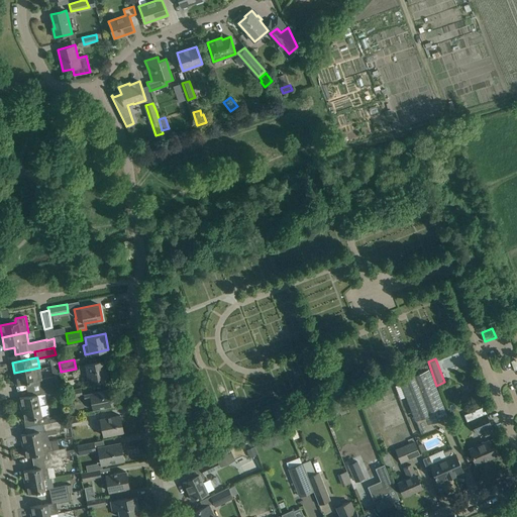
[(102,360),(92,363),(86,364),(80,366),(82,375),(87,374),(89,382),(108,378),(106,367),(104,368),(102,360)]
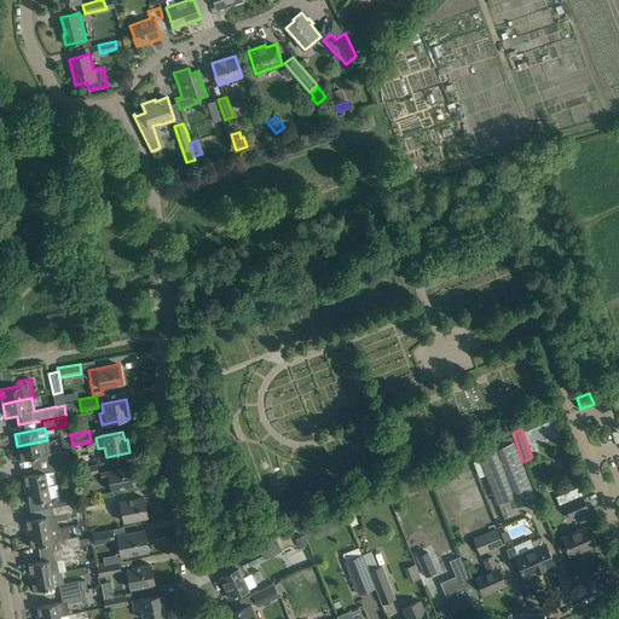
[(537,498),(522,462),(514,437),(502,440),(503,445),(479,455),(497,503),(498,502),(504,519),(520,513),(518,507),(537,498)]
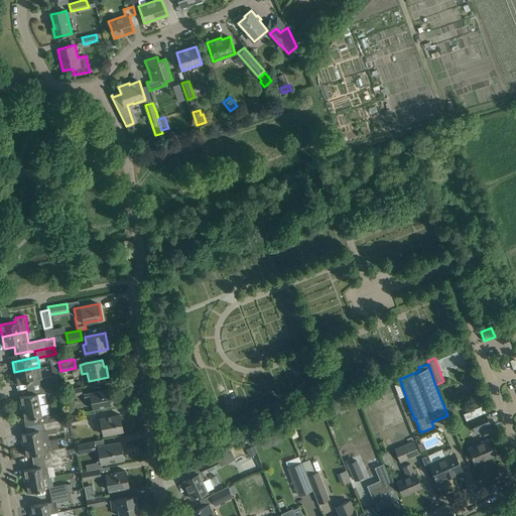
[(39,367),(14,372),(16,384),(38,379),(40,386),(58,382),(57,375),(42,378),(40,367),(39,368),(39,367)]
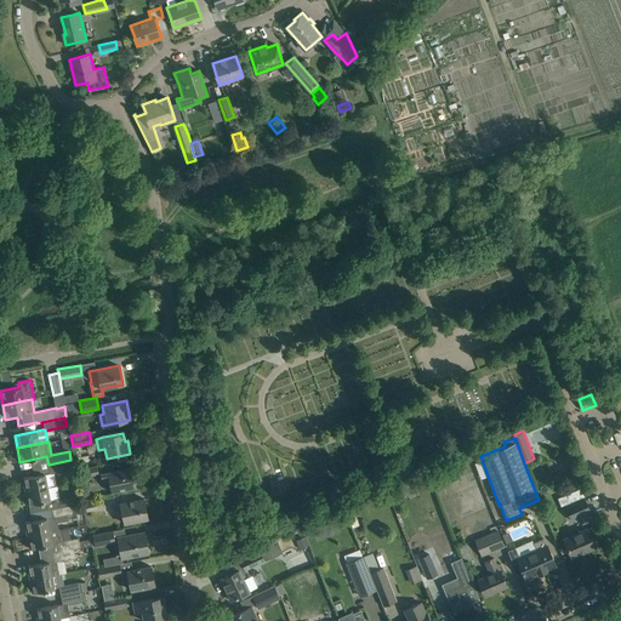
[(70,460),(49,465),(50,473),(72,469),(70,460)]
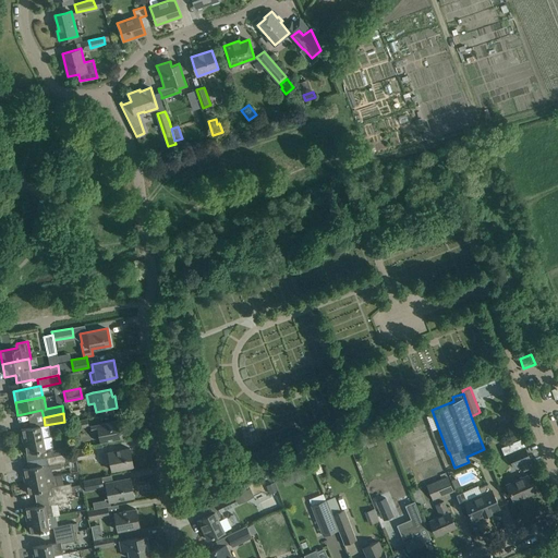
[(71,421),(73,428),(89,426),(87,417),(71,421)]
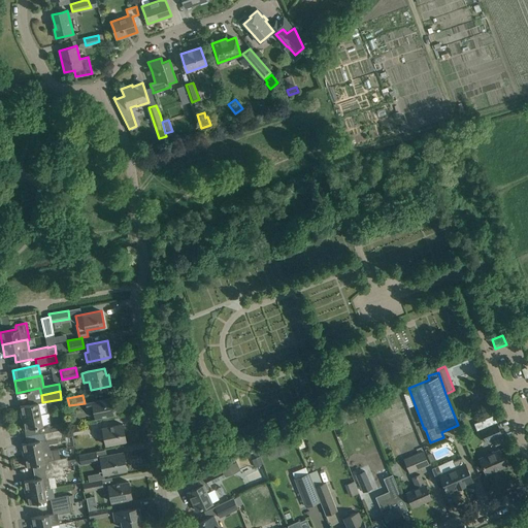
[(94,407),(96,418),(116,414),(112,398),(86,403),(87,408),(94,407)]
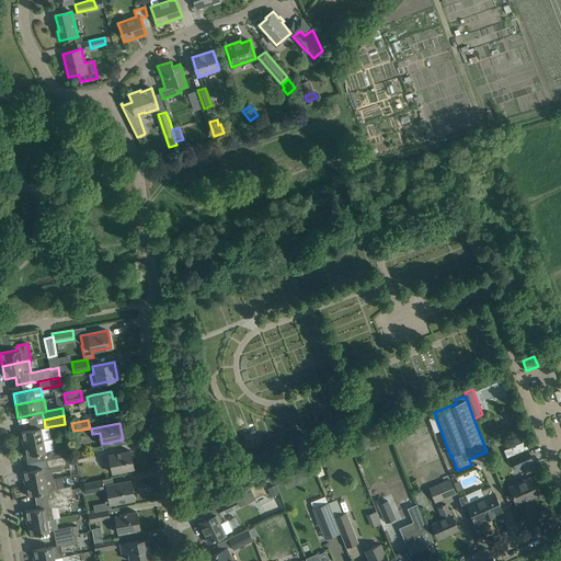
[(21,432),(23,444),(43,439),(41,427),(21,432)]
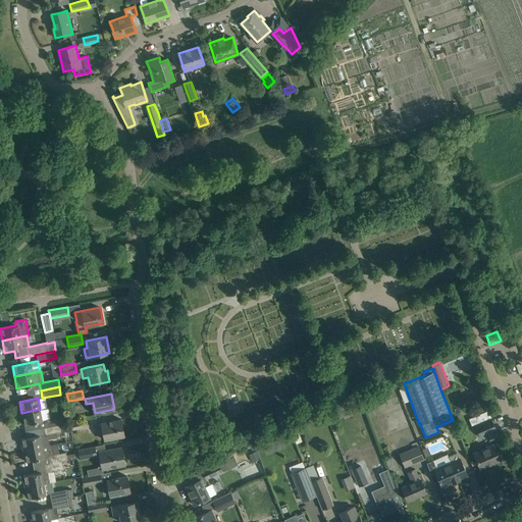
[(50,421),(48,408),(40,409),(21,413),(23,424),(39,421),(40,428),(42,428),(50,426),(59,424),(59,420),(50,421)]
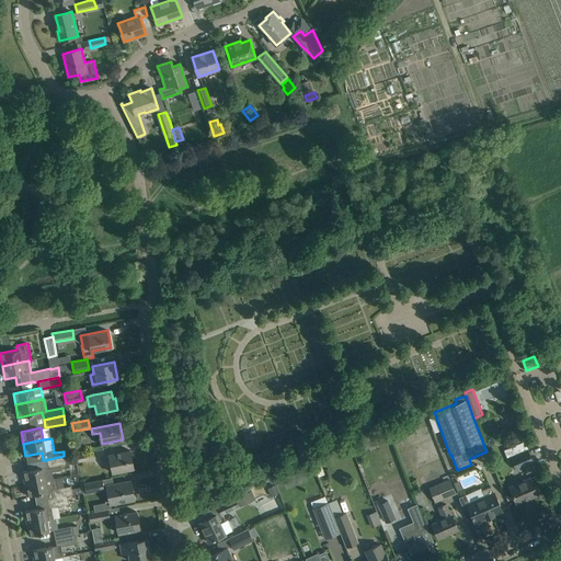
[(76,454),(77,462),(95,459),(93,450),(76,454)]
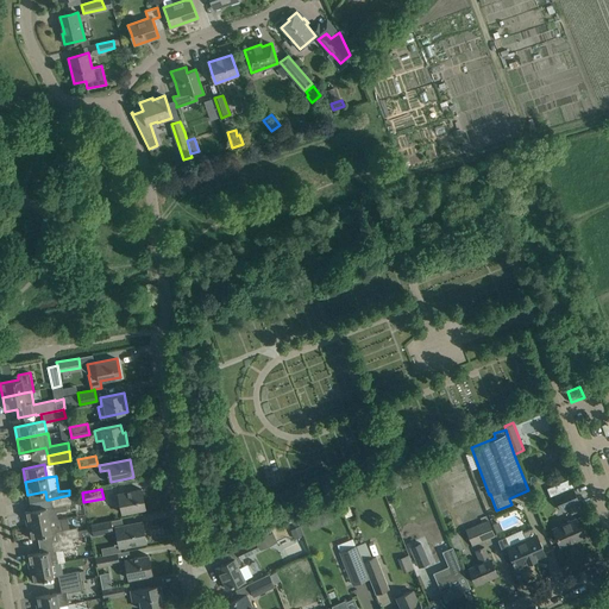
[(142,489),(130,491),(112,495),(113,503),(120,502),(123,513),(145,509),(142,489)]
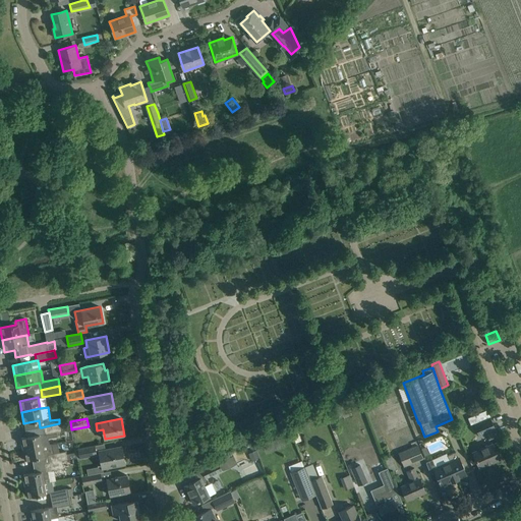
[(490,418),(480,421),(474,424),(479,437),(496,429),(490,418)]
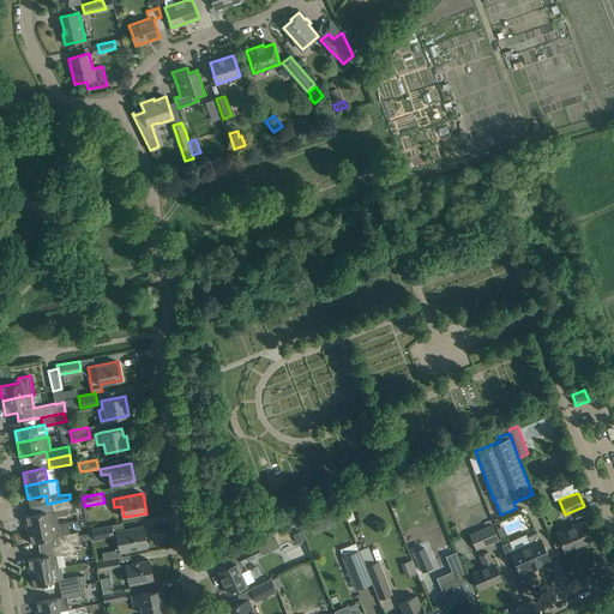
[(59,501),(49,504),(52,512),(73,509),(71,499),(70,499),(59,501)]
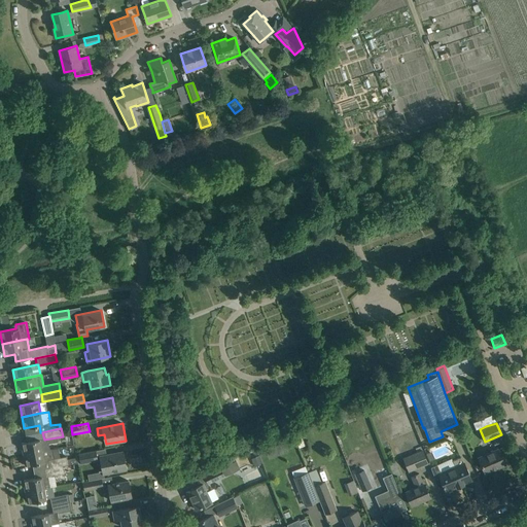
[(22,443),(24,454),(49,449),(48,443),(41,444),(40,440),(22,443)]
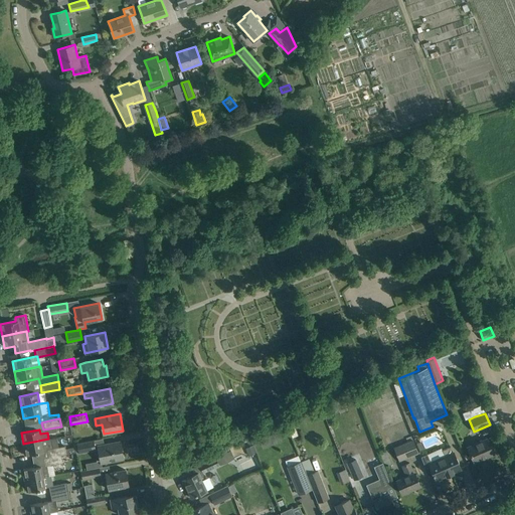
[(47,451),(49,458),(61,455),(66,454),(75,453),(74,447),(65,449),(65,446),(52,449),(50,439),(48,439),(23,444),(25,455),(47,451)]
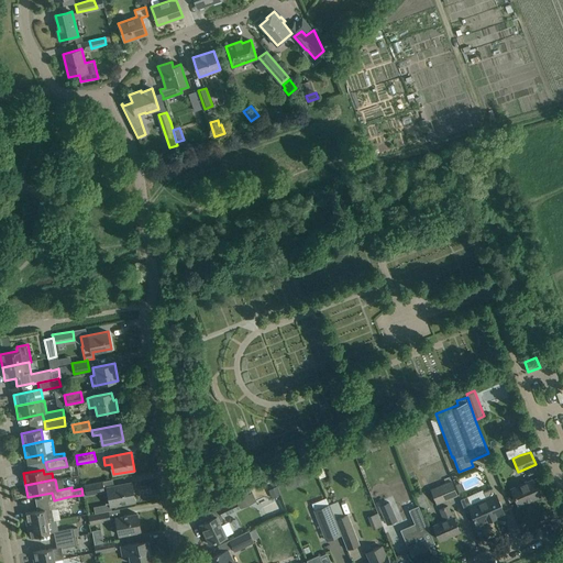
[(451,479),(431,488),(438,504),(457,495),(451,479)]
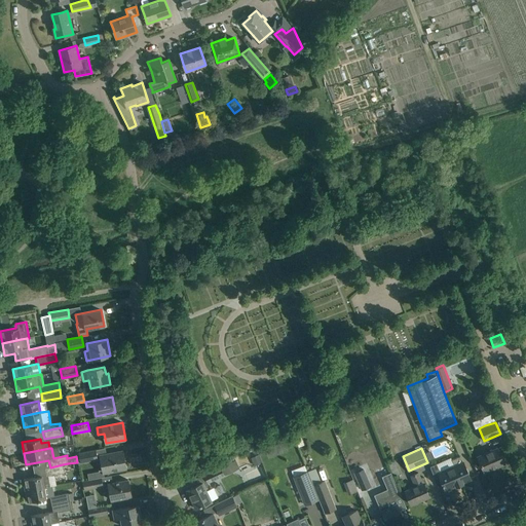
[(478,456),(484,472),(504,463),(497,448),(478,456)]
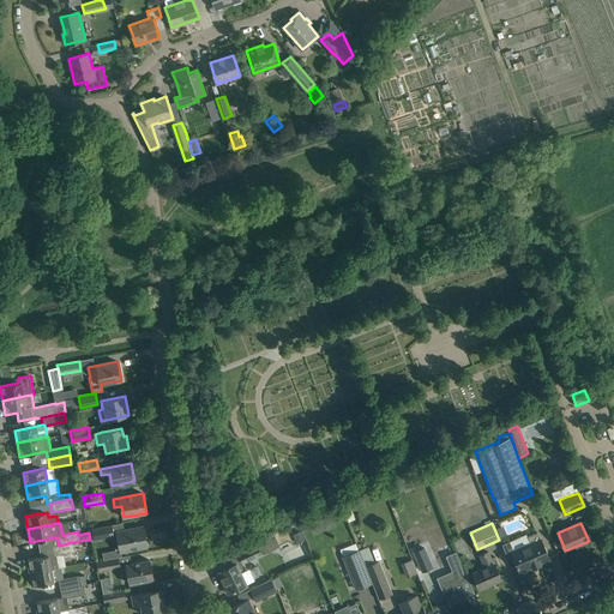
[(92,528),(95,540),(114,536),(112,524),(92,528)]
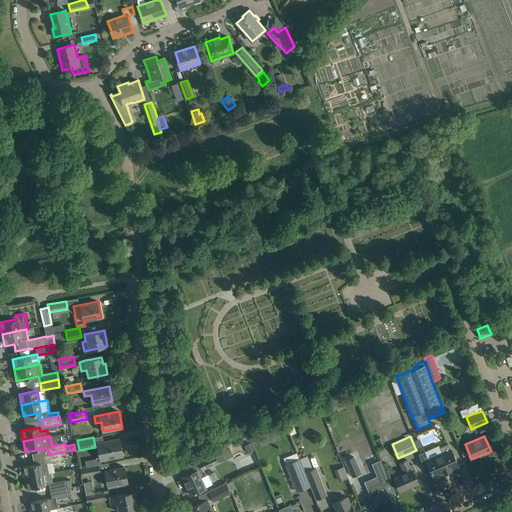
[(119,439),(109,441),(97,443),(101,460),(123,456),(119,439)]
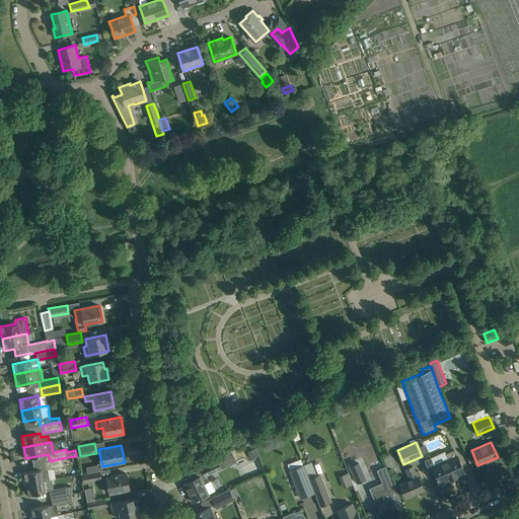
[(429,471),(434,469),(437,476),(436,477),(437,479),(438,478),(439,483),(449,478),(450,480),(457,477),(456,475),(464,472),(454,450),(432,459),(431,457),(425,460),(429,471)]
